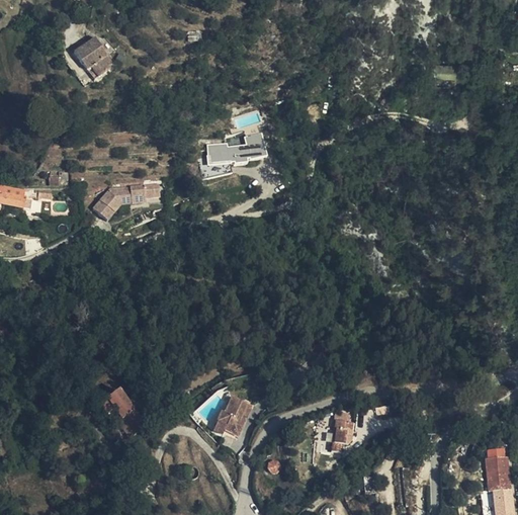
[(98,76),(113,64),(94,37),(74,52),(87,70),(91,66),(98,76)]
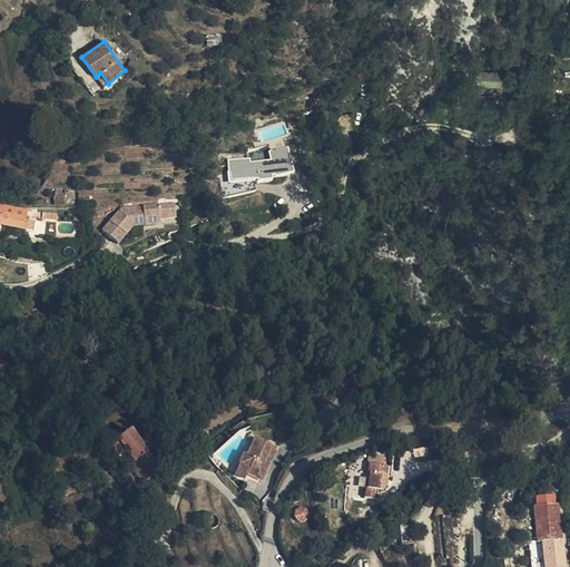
[(96,77),(104,87),(108,84),(100,72),(96,77)]
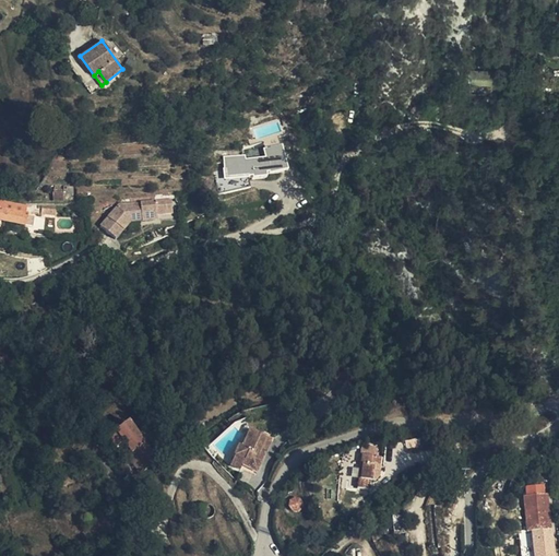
[(246,151),(223,153),(225,165),(222,165),(223,176),(249,174),(249,172),(254,170),(254,174),(269,172),(269,167),(287,165),(285,141),(264,143),(265,152),(246,154),(246,151)]
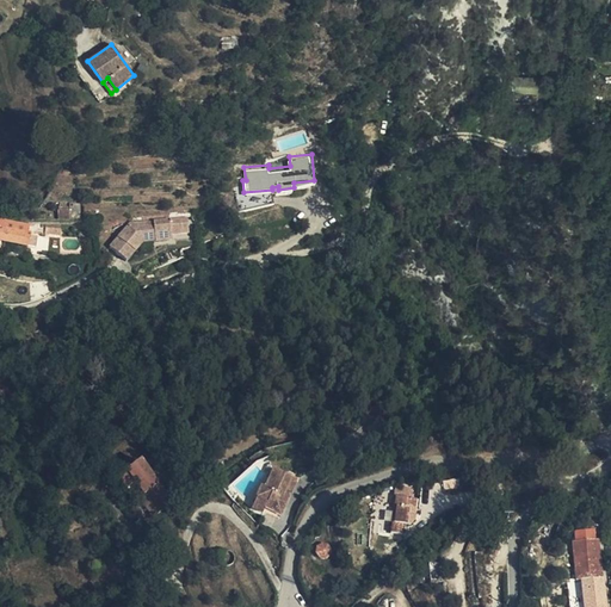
[(59,215),(68,215),(68,203),(59,203),(59,215)]
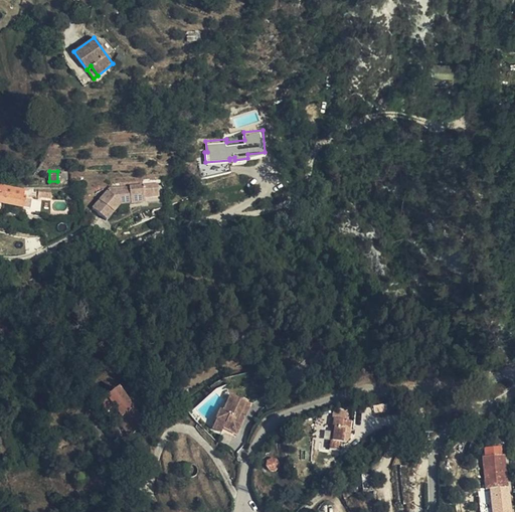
[(143,190),(154,188),(152,176),(108,183),(92,204),(107,217),(120,200),(144,196),(143,190)]
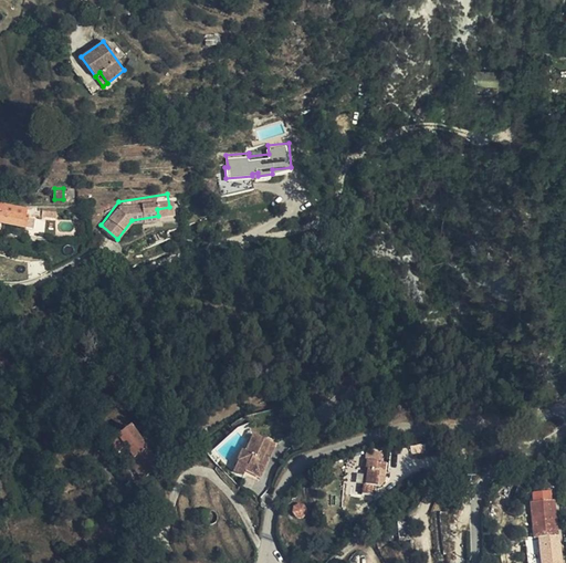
[(1,205),(0,204),(0,220),(25,226),(29,210),(37,210),(37,205),(29,205),(29,207),(2,202),(1,205)]
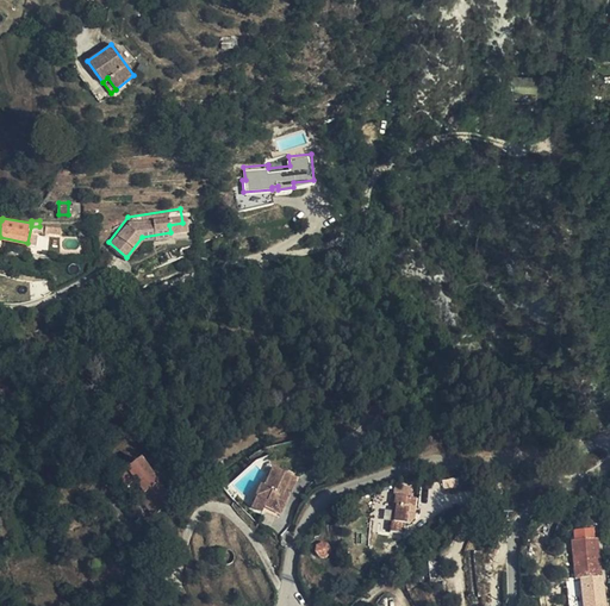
[(134,480),(144,493),(157,511),(170,499),(138,458),(117,475),(125,487),(134,480)]
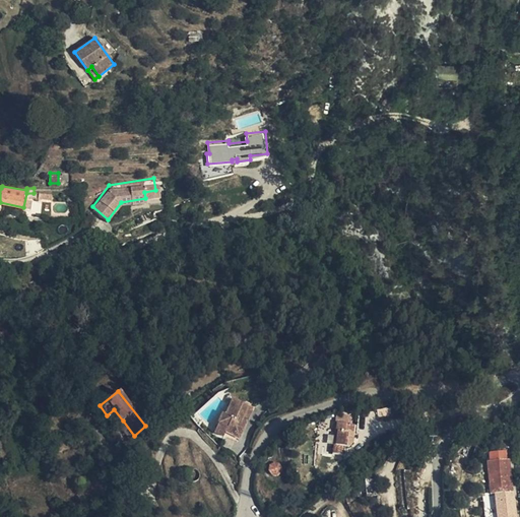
[(241,422),(247,406),(232,400),(224,414),(221,413),(213,433),(223,437),(225,432),(239,437),(245,424),(241,422)]
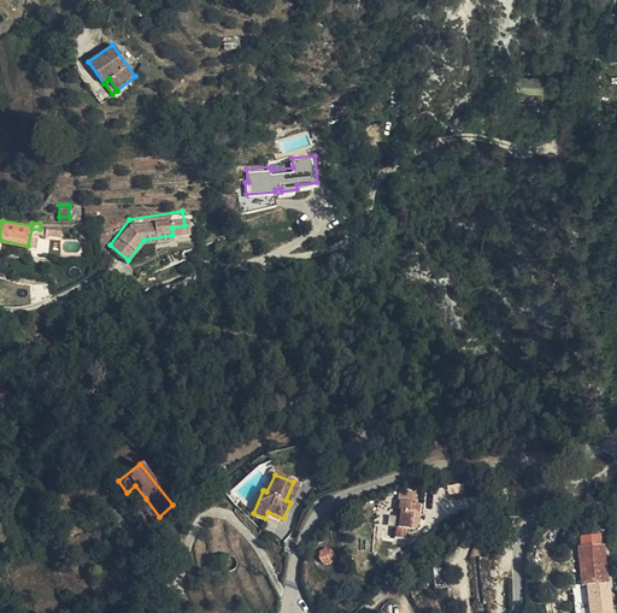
[(159,517),(146,499),(140,502),(154,520),(159,517)]
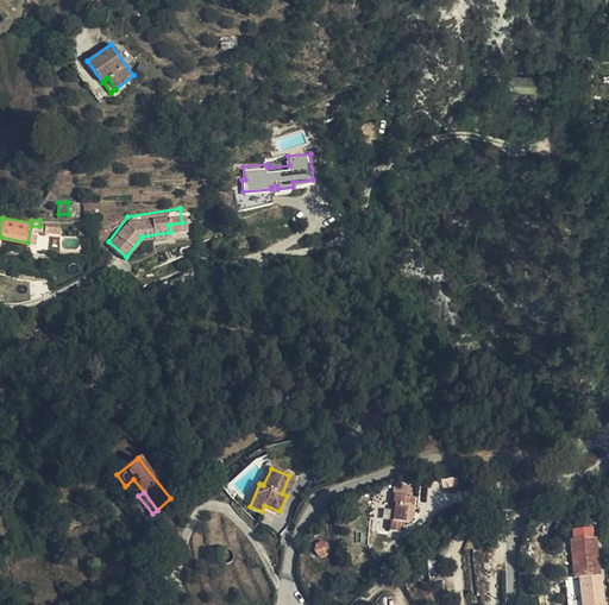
[(393,518),(390,518),(389,529),(401,530),(402,521),(408,521),(415,512),(413,512),(415,496),(393,493),(391,503),(395,503),(393,518)]
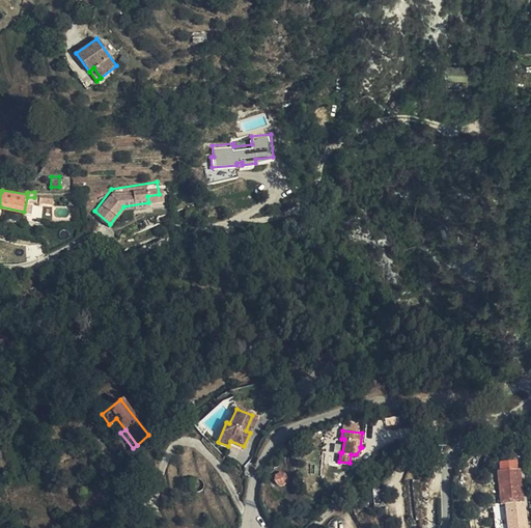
[(497,471),(500,503),(523,500),(520,468),(497,471)]
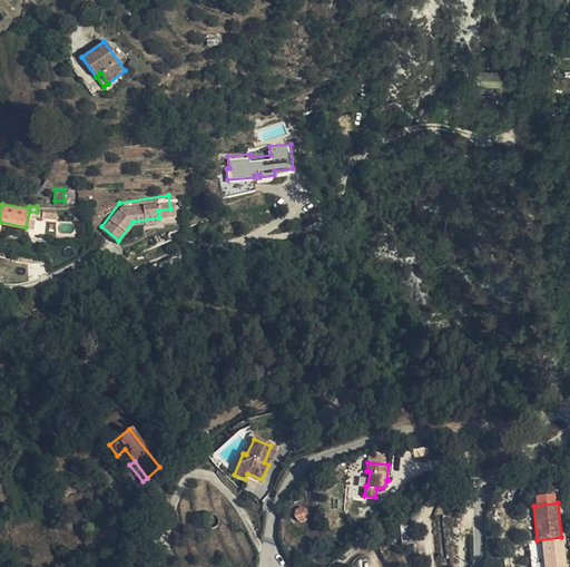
[(402,545),(414,544),(412,525),(401,526),(400,527),(402,545)]
